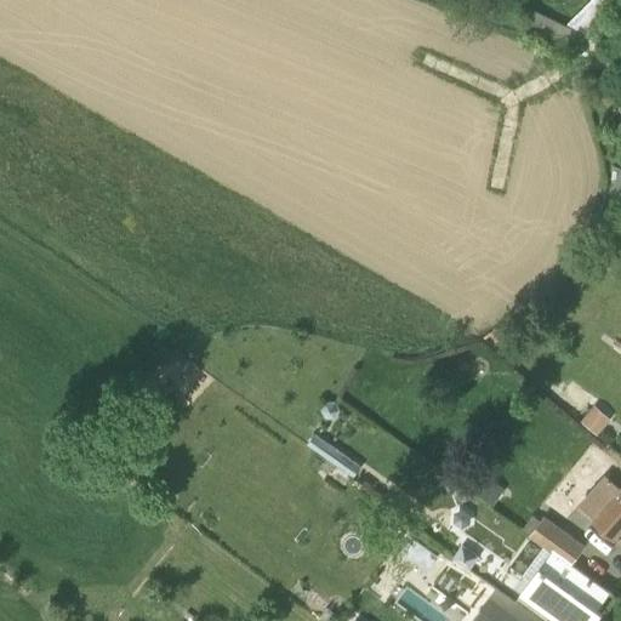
[(501,349),(517,331),(510,325),(497,339),(494,343),(501,349)]
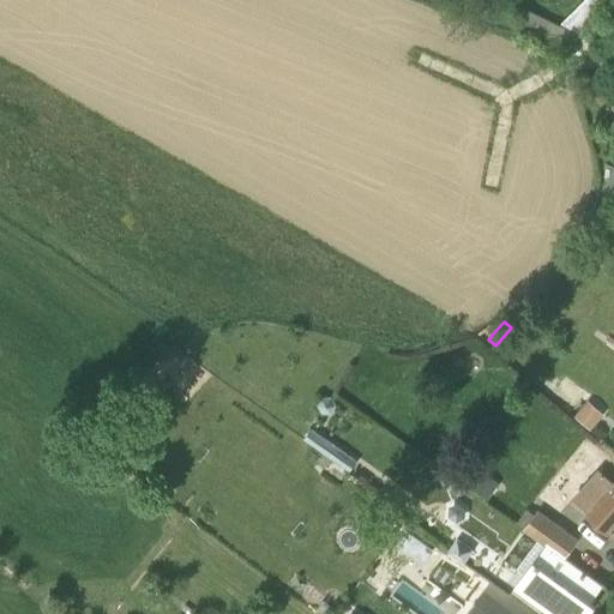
[(553,391),(575,410),(589,393),(567,374),(553,391)]
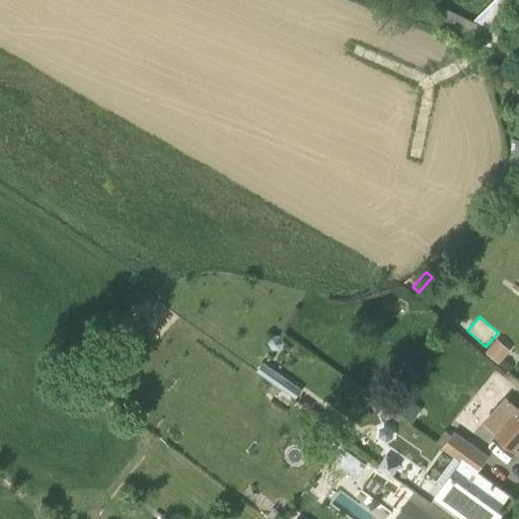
[(509,350),(496,338),(485,351),(498,362),(509,350)]
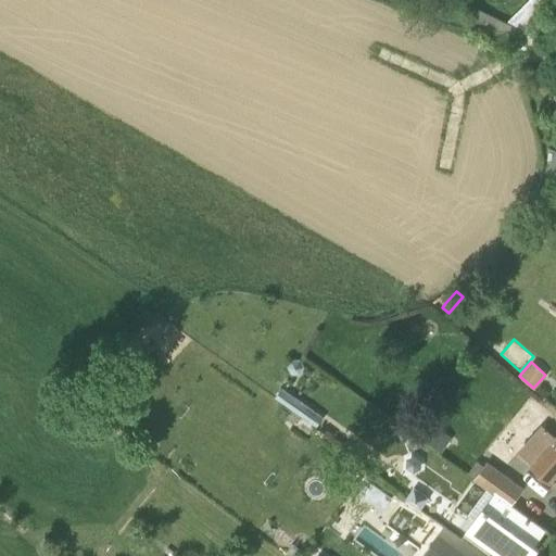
[(281,388),(275,397),(316,427),(323,417),(281,388)]
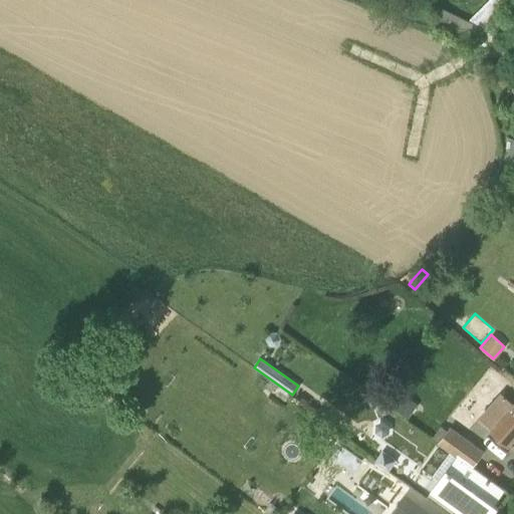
[(513,400),(512,403),(502,394),(478,420),(508,446),(513,439),(513,400)]
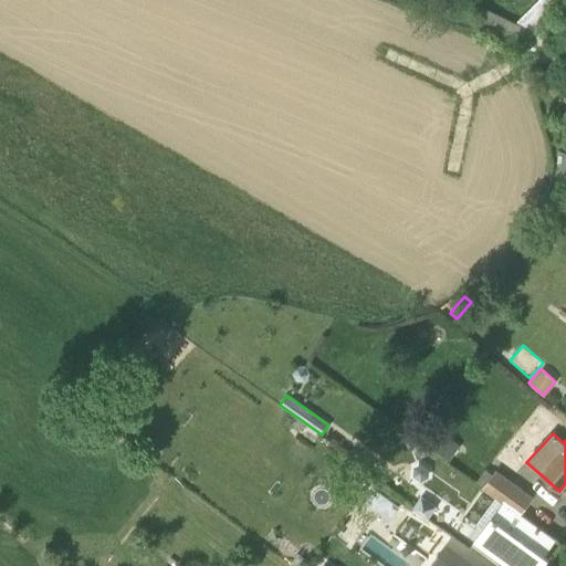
[(447,461),(457,449),(441,438),(432,451),(447,461)]
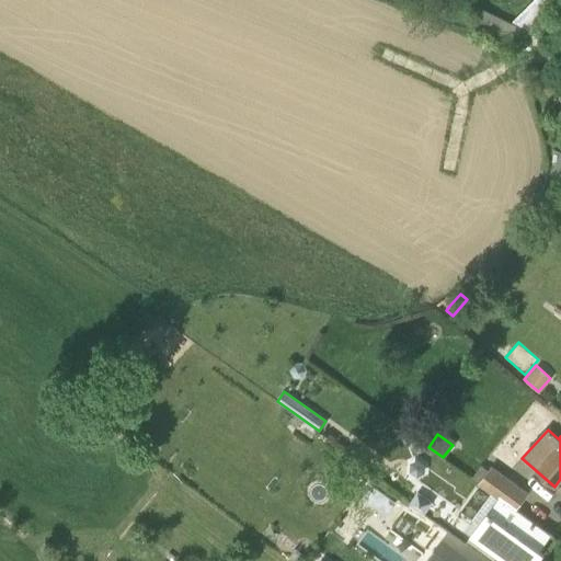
[(515,510),(528,492),(491,466),(477,483),(491,492),(497,496),(515,510)]
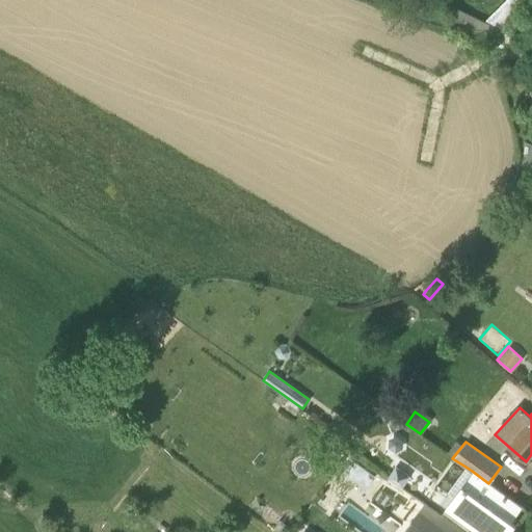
[(351,459),(341,473),(365,489),(375,476),(351,459)]
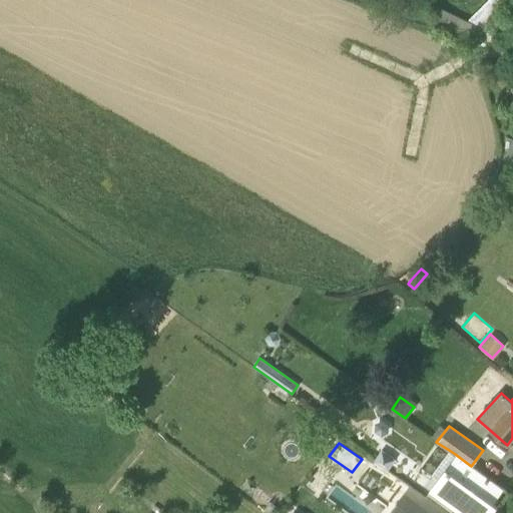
[(394,459),(380,449),(373,460),(387,470),(394,459)]
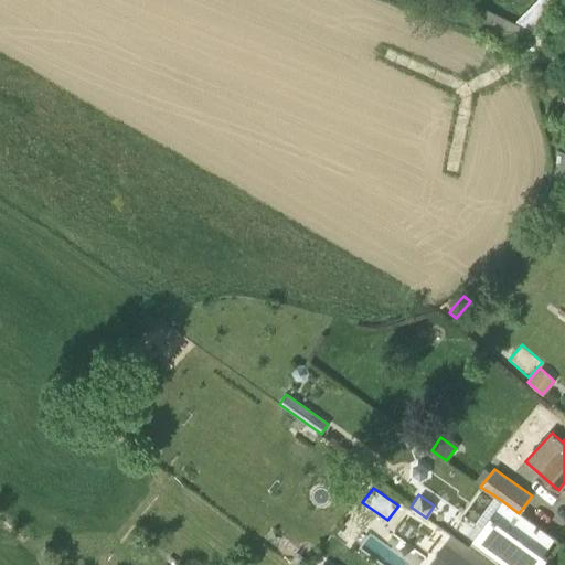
[(519,513),(501,500),(473,537),(511,564),(539,564),(546,555),(543,552),(553,539),(519,513)]
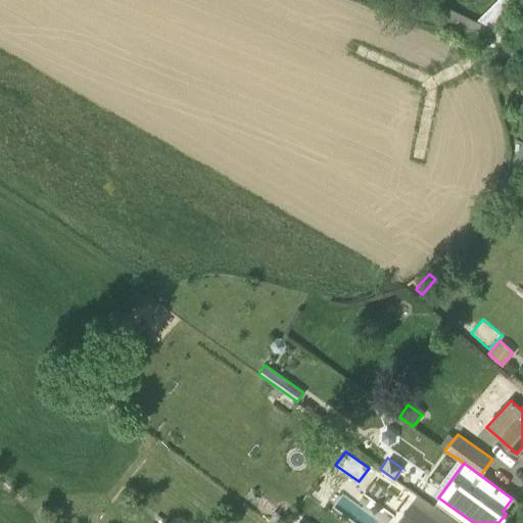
[(438,522),(424,513),(413,505),(399,521),(402,522),(438,522)]
